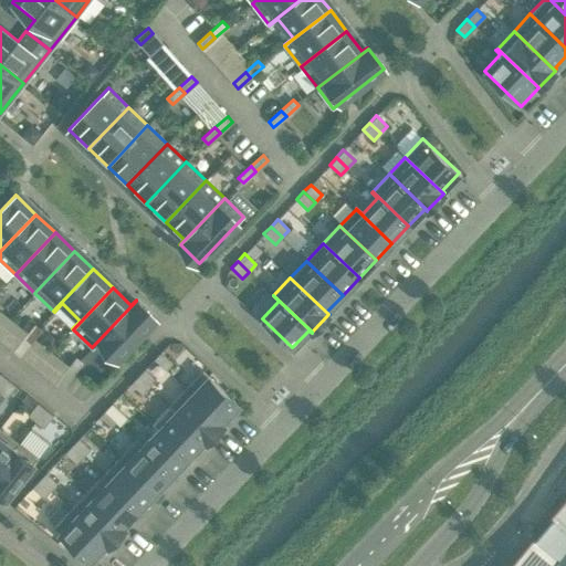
[(155,318),(136,301),(92,347),(93,348),(100,341),(117,358),(155,318)]
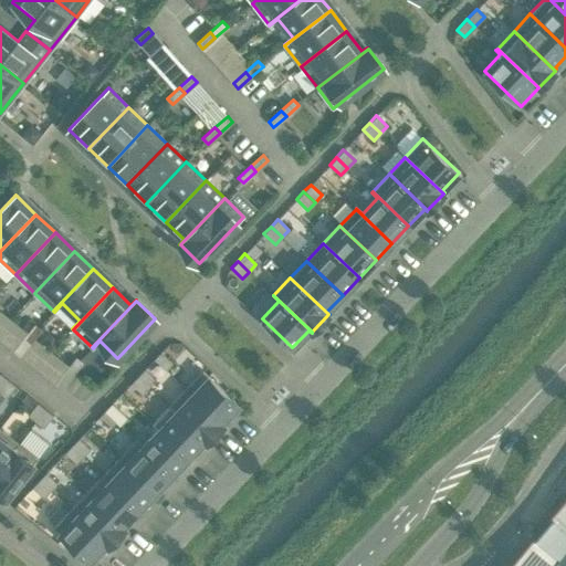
[(34,324),(24,337),(30,343),(40,329),(34,324)]
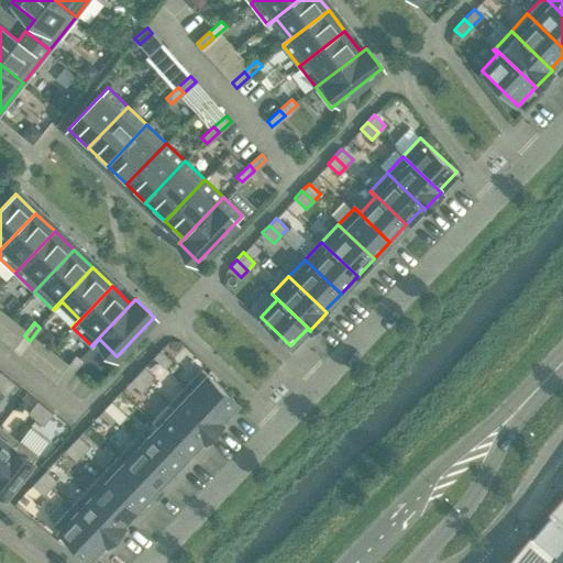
[(20,353),(30,341),(24,335),(13,349),(20,353)]
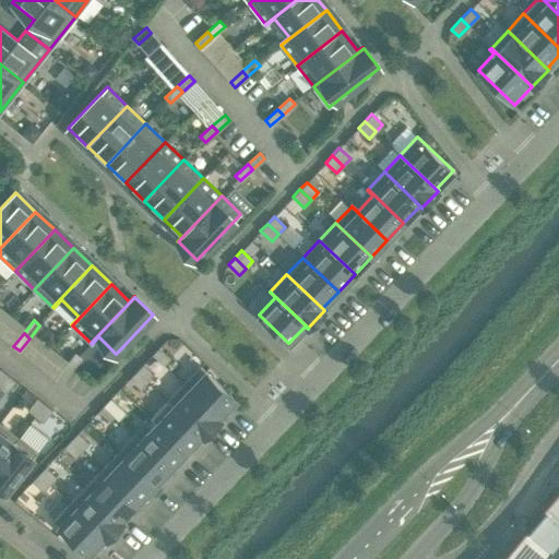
[(169,357),(158,347),(152,354),(163,365),(169,357)]
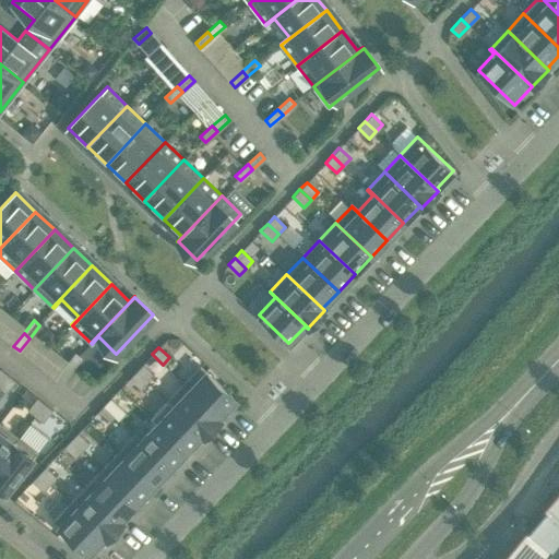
[(75,353),(64,366),(71,370),(81,358),(75,353)]
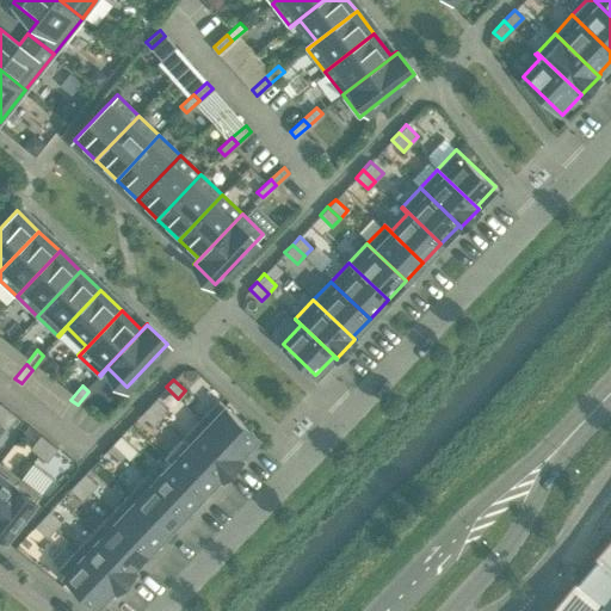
[(156,397),(148,406),(160,417),(168,409),(156,397)]
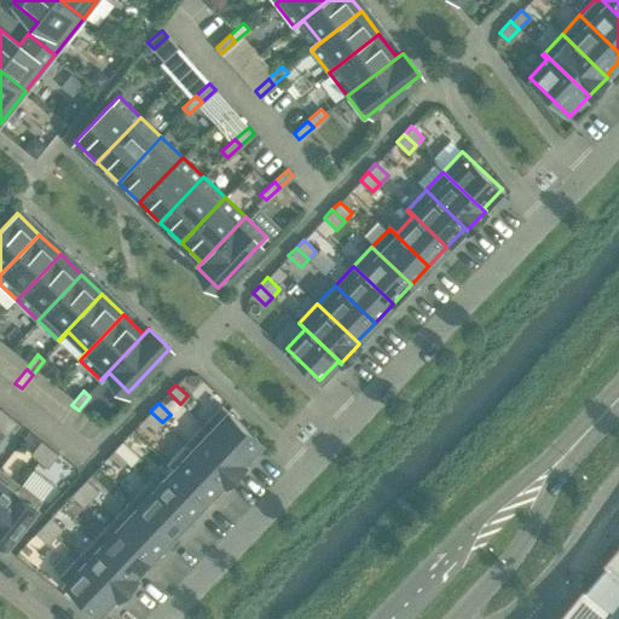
[(67,424),(79,410),(71,405),(61,420),(67,424)]
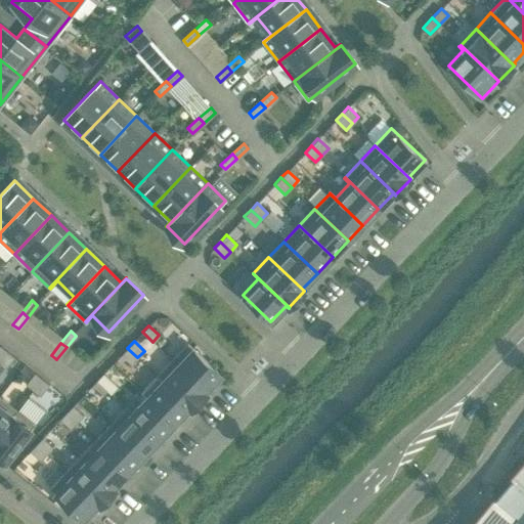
[(220,375),(187,343),(171,359),(207,393),(208,392),(206,390),(220,375)]
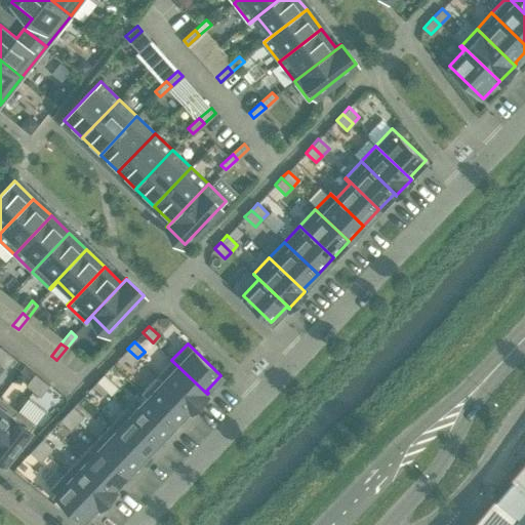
[(137,358),(127,349),(121,355),(131,365),(137,358)]
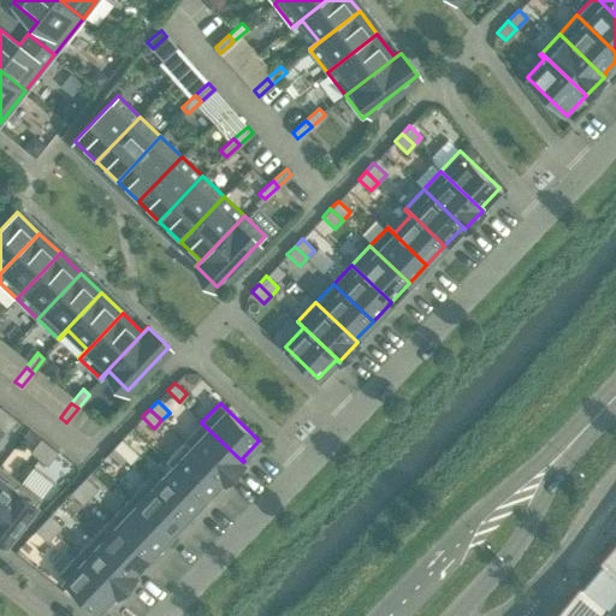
[(17,419),(9,413),(0,422),(0,427),(6,432),(17,419)]
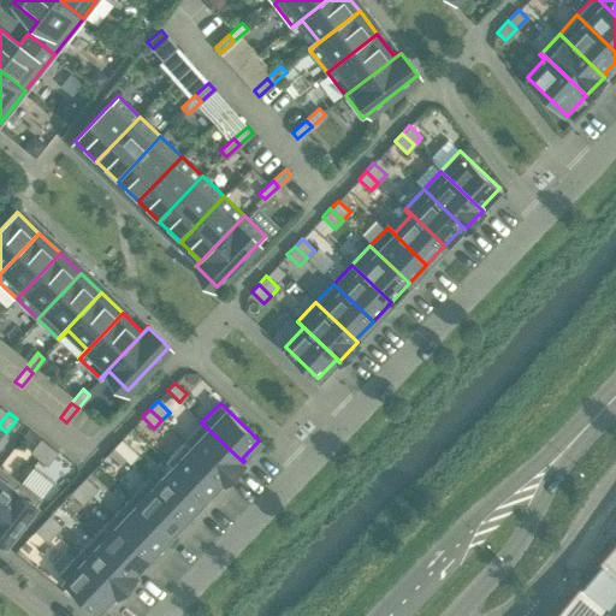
[(243,462),(201,422),(183,442),(225,481),(243,462)]
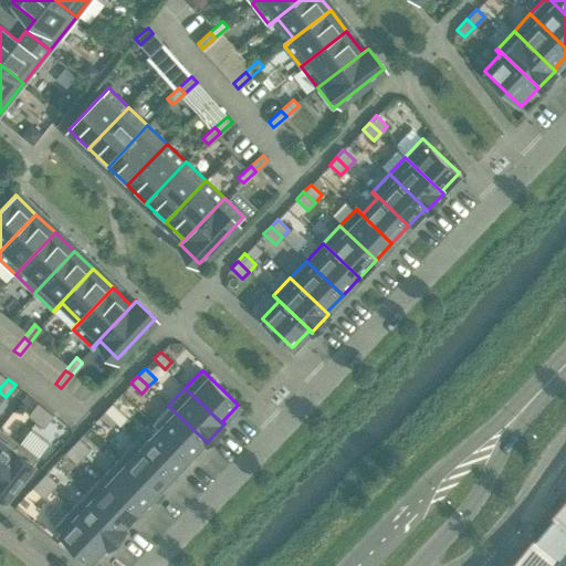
[(35,420),(44,408),(37,402),(28,415),(35,420)]
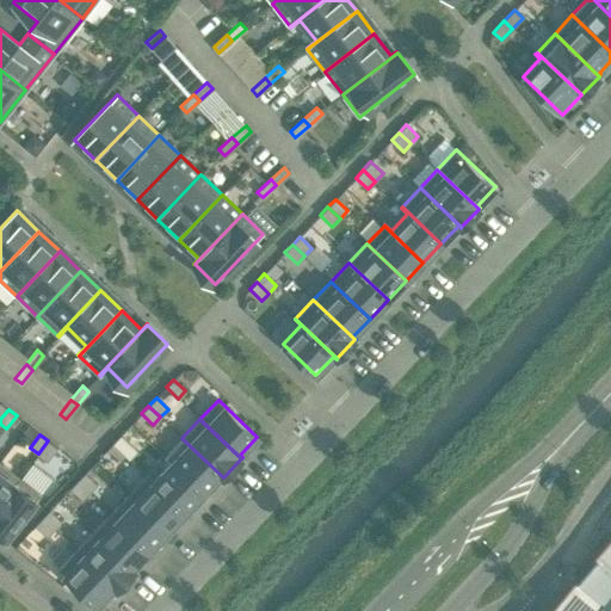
[(136,450),(121,434),(113,443),(125,455),(129,458),(136,450)]
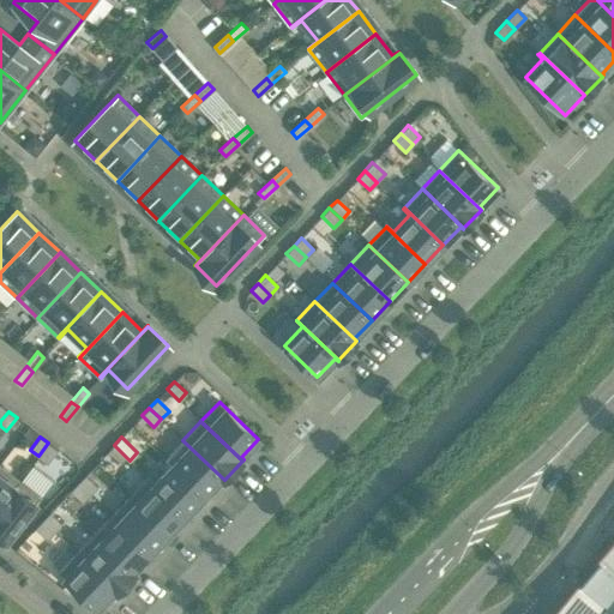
[(224,480),(182,440),(164,458),(204,495),(221,477),(224,480)]
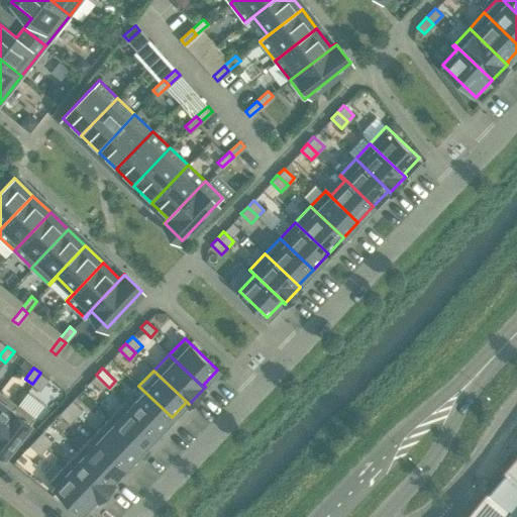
[(39,390),(48,379),(40,373),(32,384),(39,390)]
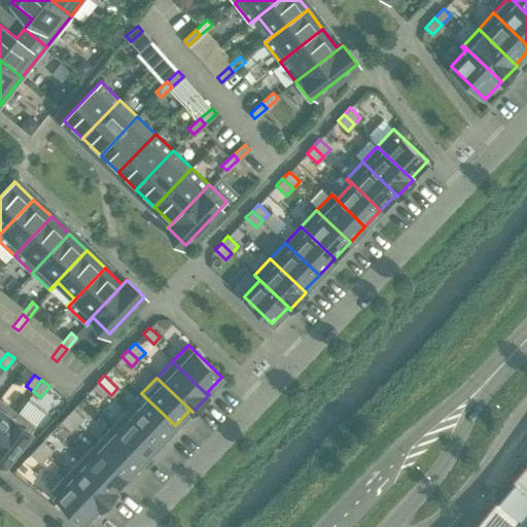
[(108,392),(98,382),(91,389),(102,398),(108,392)]
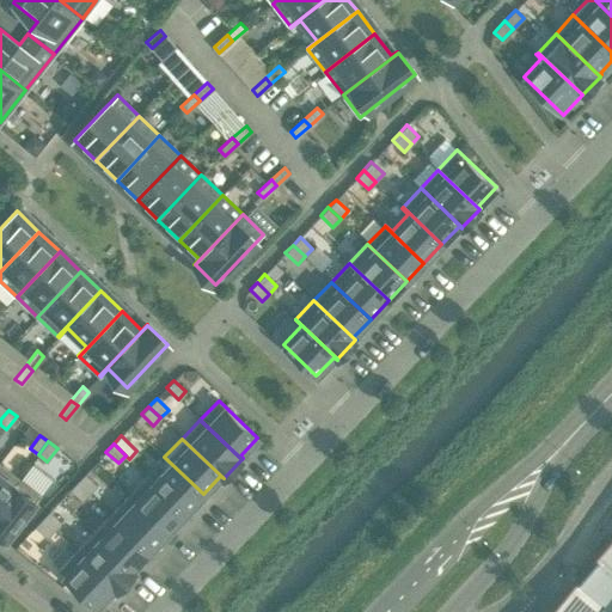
[(203,494),(164,457),(164,458),(170,464),(153,481),(147,475),(147,476),(185,513),(203,494)]
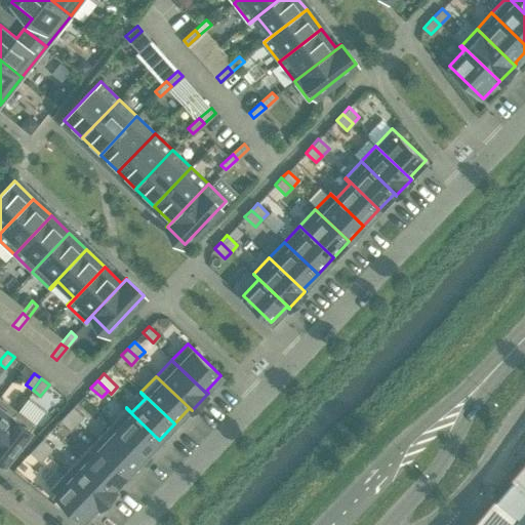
[(0,431),(17,410),(0,396),(0,431)]
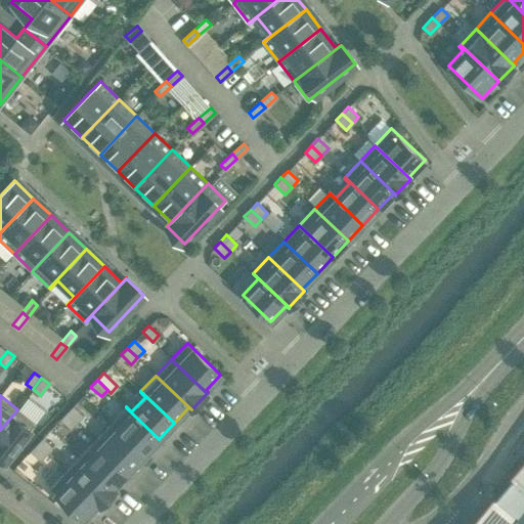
[(83,416),(73,405),(67,411),(77,422),(83,416)]
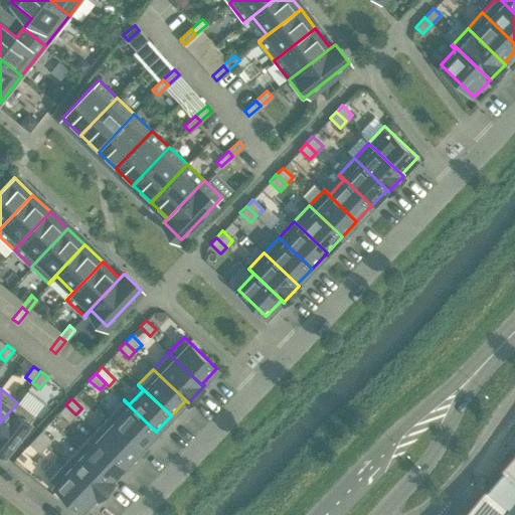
[(156,432),(124,400),(109,415),(141,448),(156,432)]
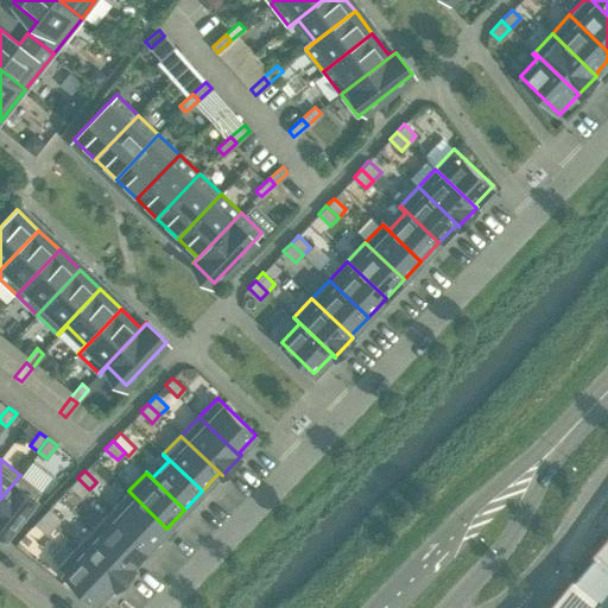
[(40,492),(20,475),(0,499),(0,531),(5,536),(40,492)]
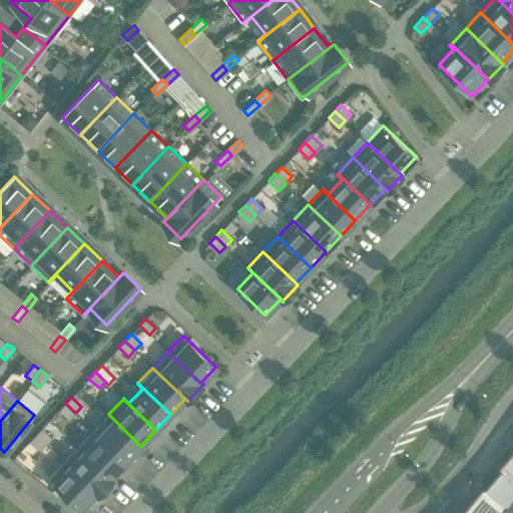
[(75,413),(65,403),(59,410),(69,420),(75,413)]
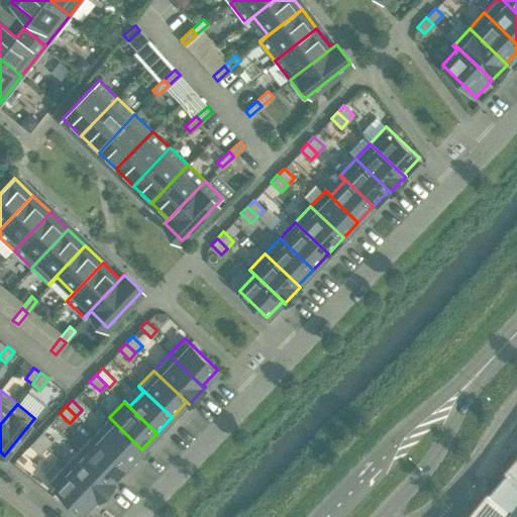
[(141,449),(109,417),(94,433),(127,464),(141,449)]
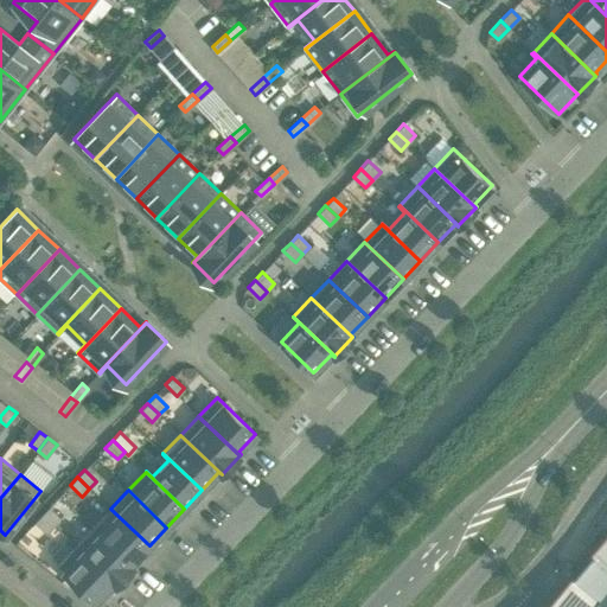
[(61,518),(49,506),(42,515),(53,525),(61,518)]
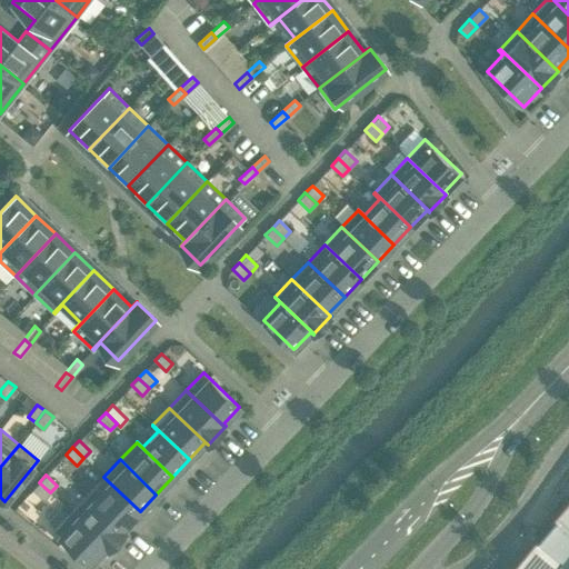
[(140,511),(103,477),(87,495),(126,531),(126,530),(123,528),(140,511)]
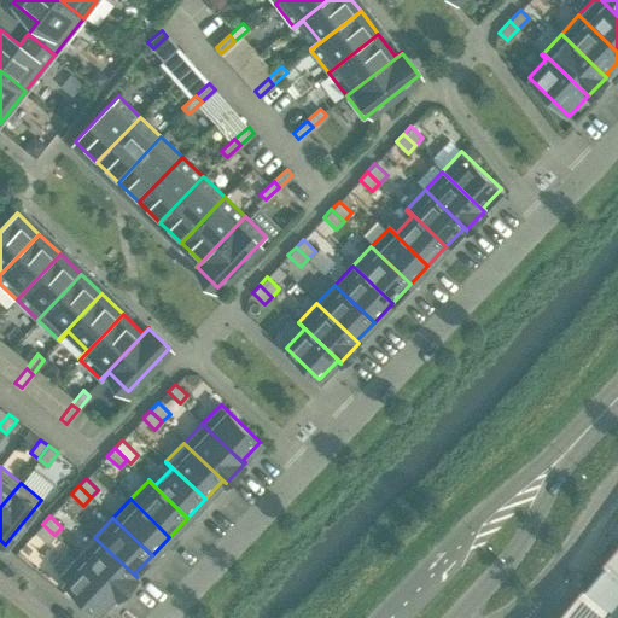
[(54,535),(42,524),(35,531),(47,543),(54,535)]
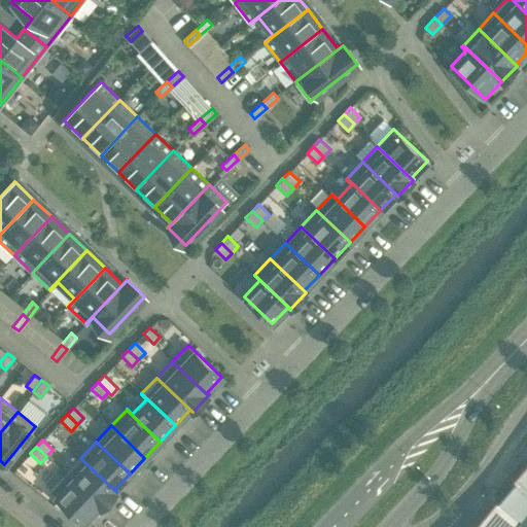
[(116,492),(80,458),(65,473),(101,508),(116,492)]
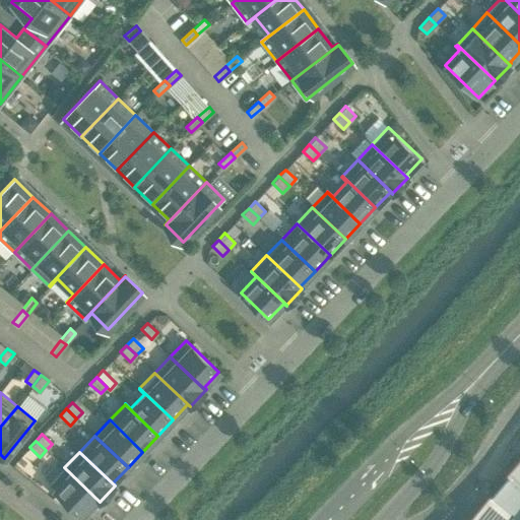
[(519,453),(490,490),(519,515),(519,453)]
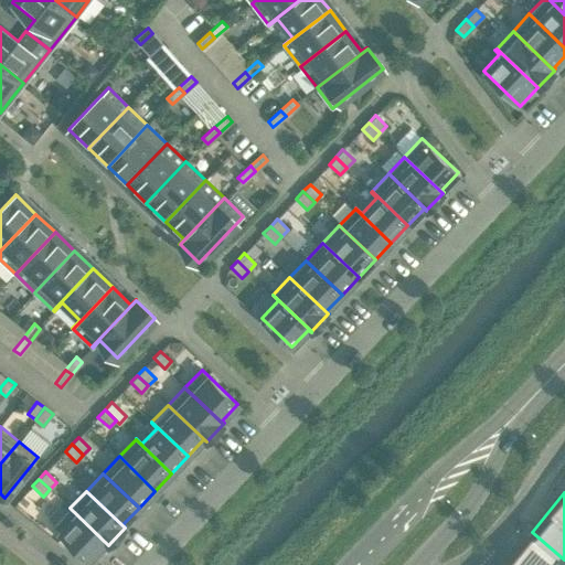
[(108,545),(70,508),(53,526),(88,561),(105,543),(107,545),(108,545)]
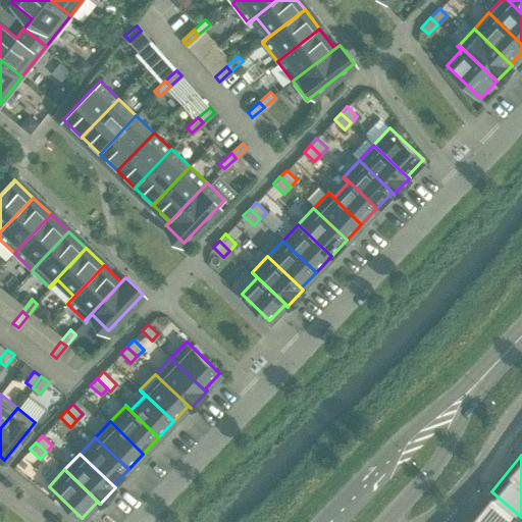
[(521,521),(521,517),(491,491),(466,521),(521,521)]
